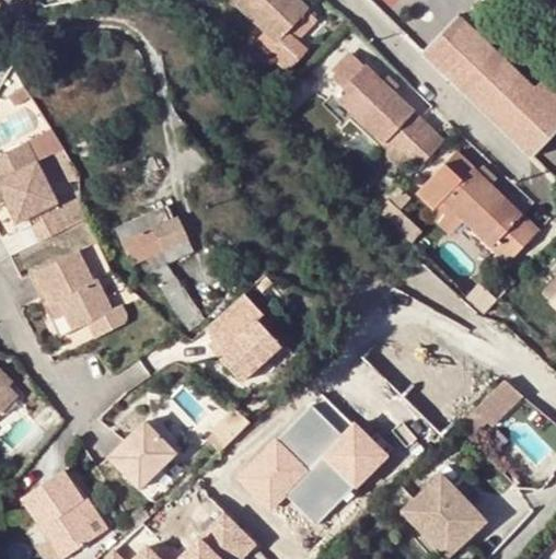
[(235,0),(267,30),(256,41),(278,62),(287,71),(309,50),(300,41),(319,21),(297,0),(235,0)]
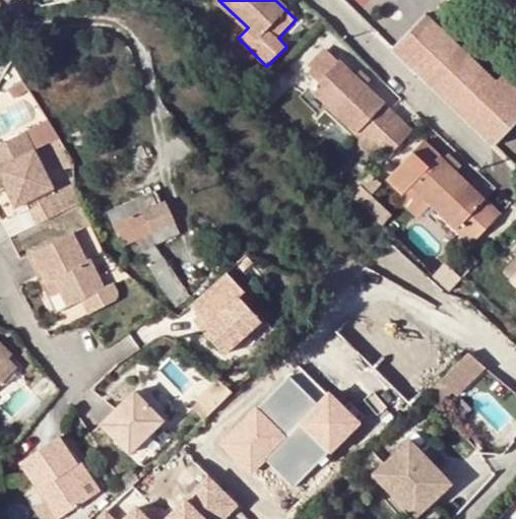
[(411,0),(427,14),(428,12),(439,0),(411,0)]
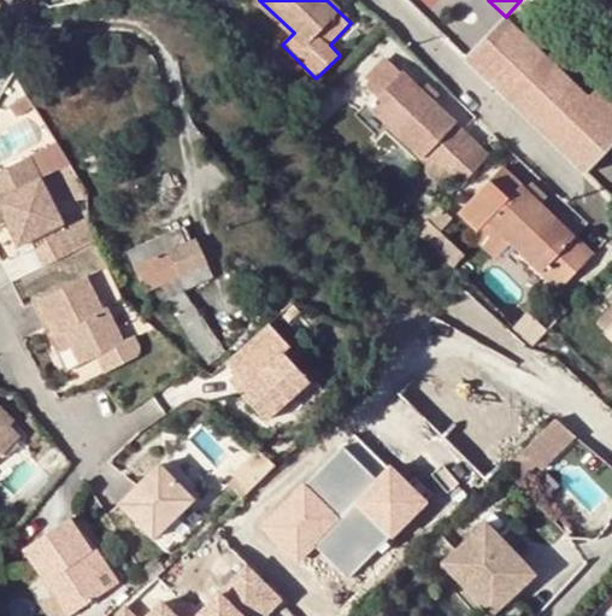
[(611,0),(521,0),(507,15),(522,29),(549,0),(595,0),(611,15),(611,0)]
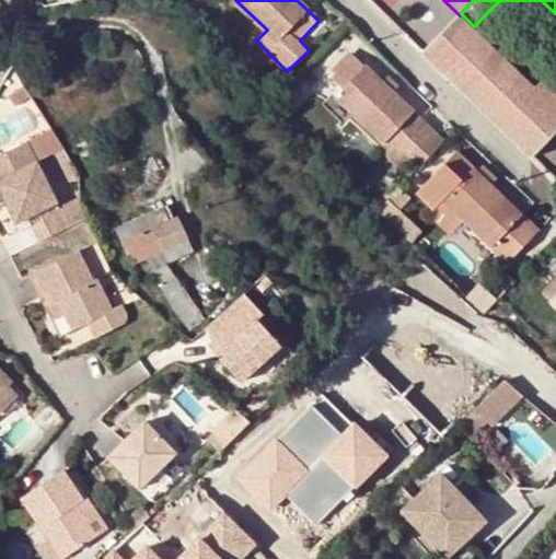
[(430,38),(450,18),(438,6),(417,26),(430,38)]
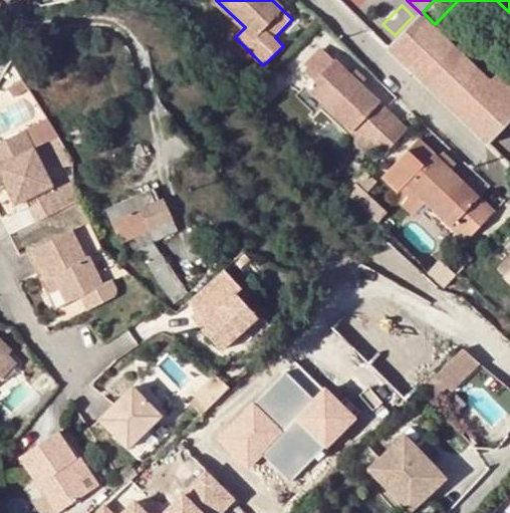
[(509,76),(504,70),(493,81),(435,24),(423,12),(422,14),(390,48),(489,145),(509,122),(509,76)]
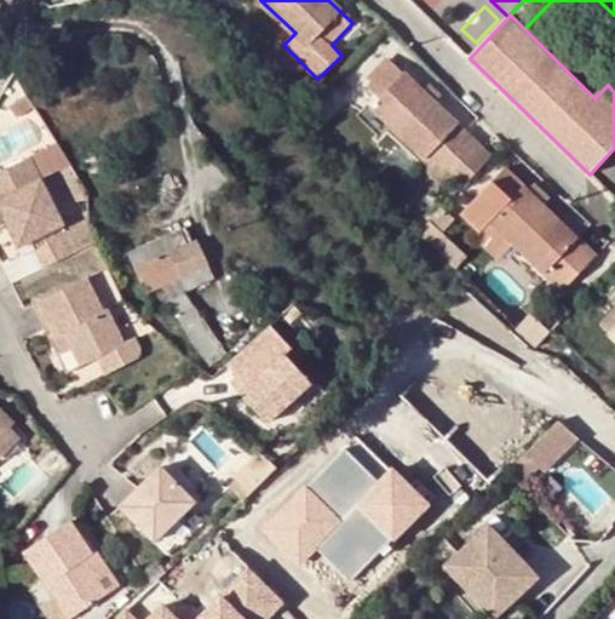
[(260,58),(288,87),(308,69),(283,45),(280,40),(260,58)]
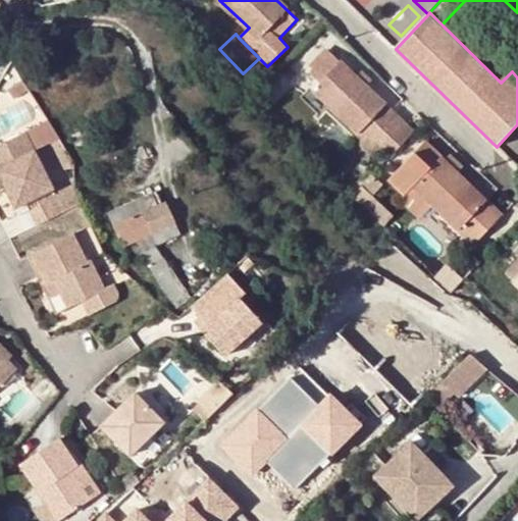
[(414,131),(329,49),(312,67),(315,70),(311,74),(320,84),(314,91),(370,143),(373,140),(390,156),(414,131)]
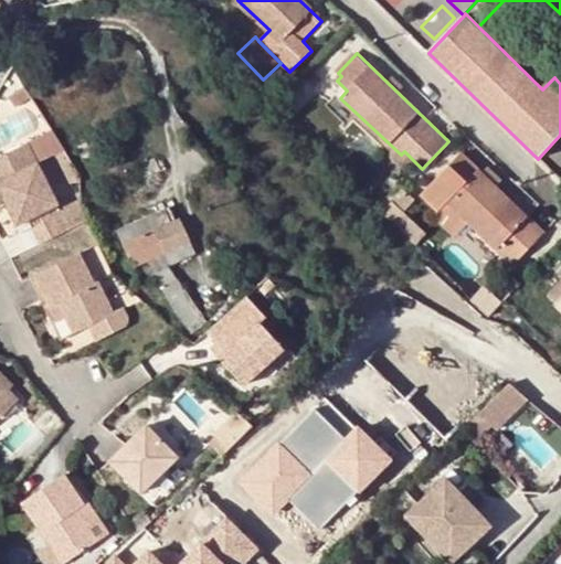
[(25,89),(8,99),(13,109),(32,100),(25,89)]
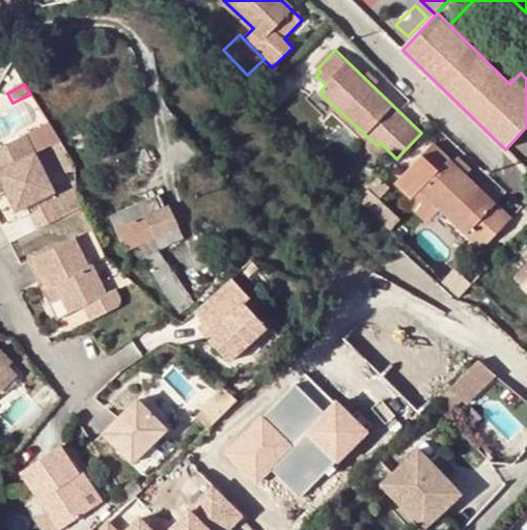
[(526,136),(509,155),(526,170),(526,136)]
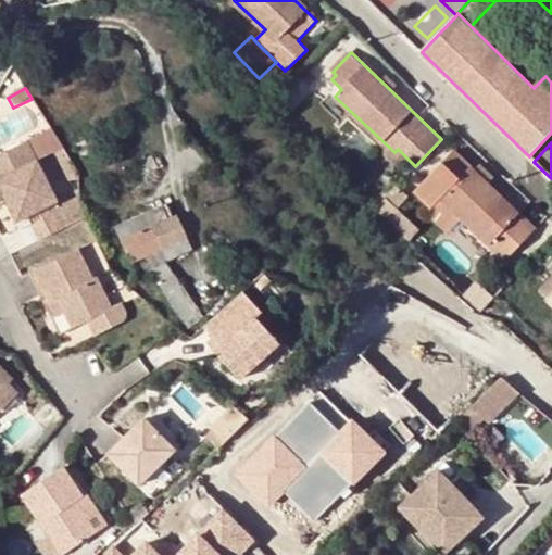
[(17,232),(28,227),(37,243),(87,217),(85,212),(79,207),(78,191),(55,203),(25,143),(0,155),(0,199),(13,225),(17,232)]
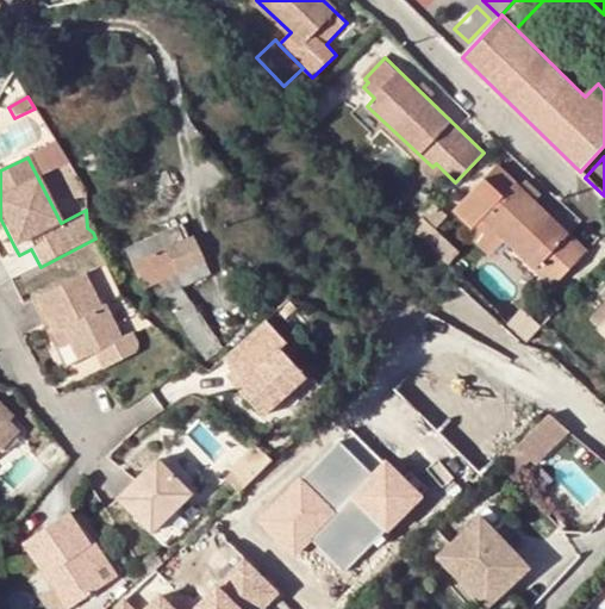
[(448,190),(455,182),(436,163),(432,167),(428,172),(448,190)]
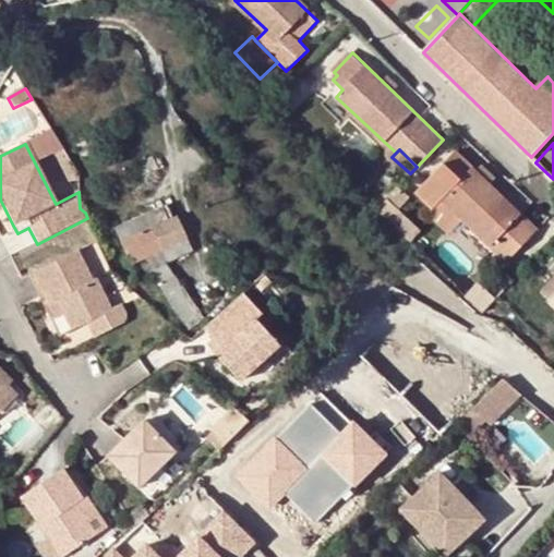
[(506,259),(537,228),(490,183),(495,177),(481,164),(476,170),(454,149),(414,191),(434,208),(443,200),(468,223),(506,259)]
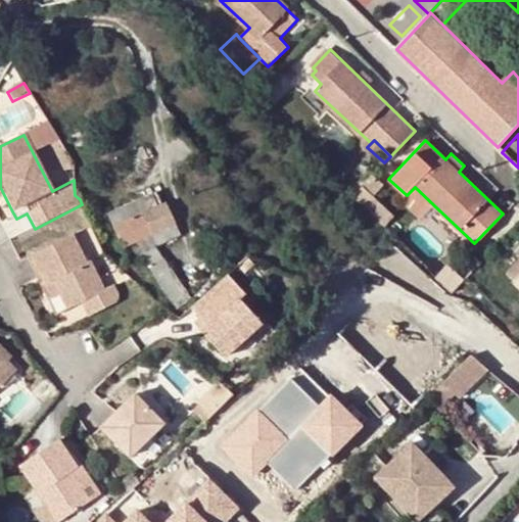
[(51,146),(63,171),(74,170),(74,163),(60,142),(51,146)]
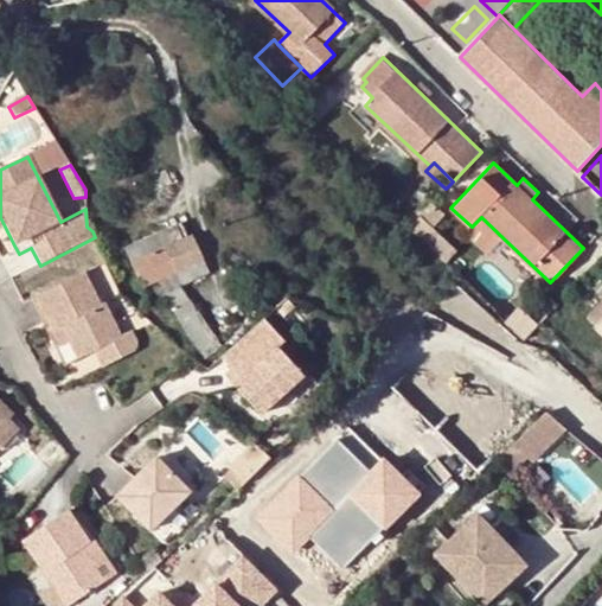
[(500,253),(508,243),(481,217),(472,227),(500,253)]
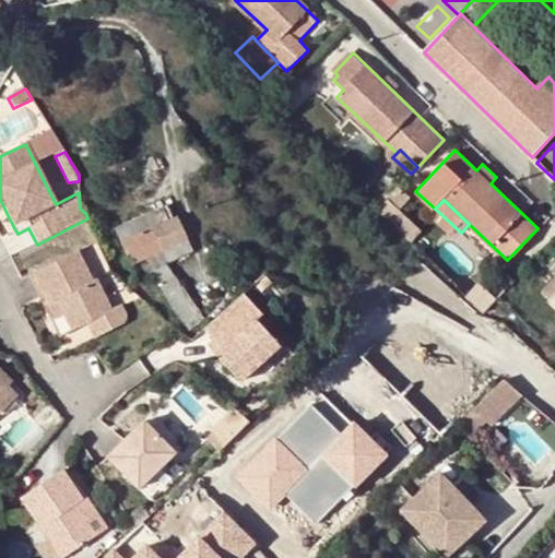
[(133,264),(148,258),(189,239),(173,204),(118,229),(133,264)]
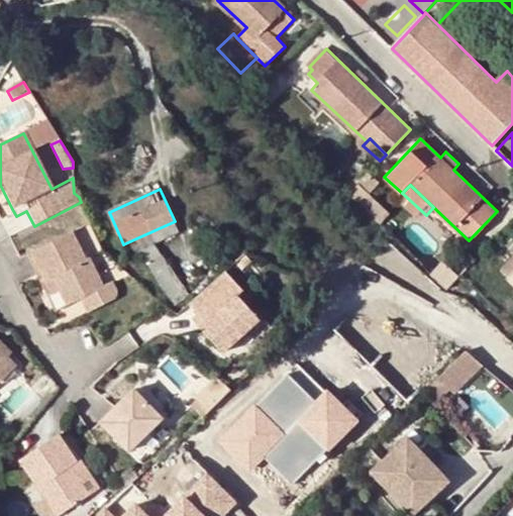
[(180,232),(175,221),(136,238),(141,250),(146,249),(146,250),(156,244),(180,232)]
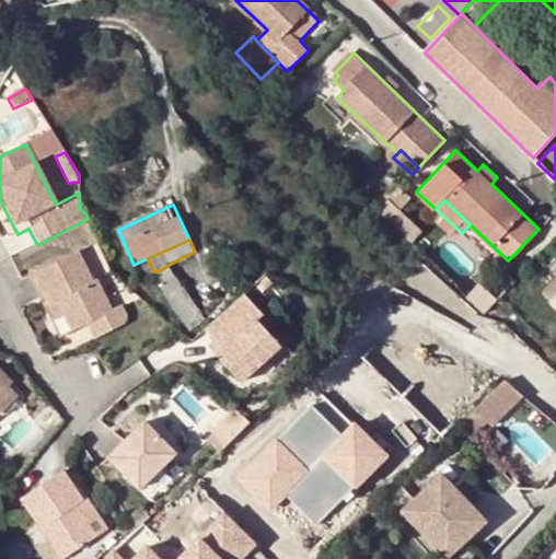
[(96,242),(81,248),(93,277),(108,270),(96,242)]
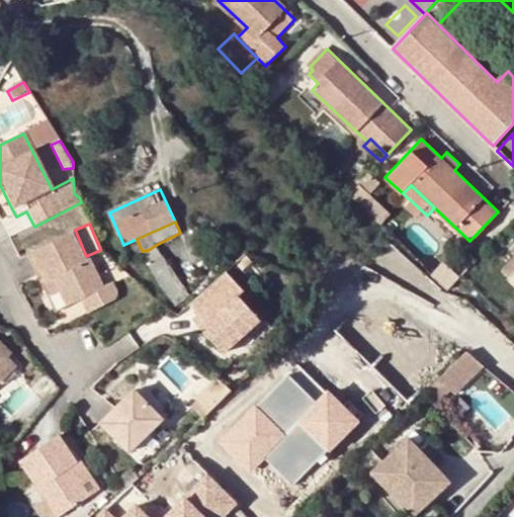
[(38,263),(74,243),(69,233),(32,253),(38,263)]
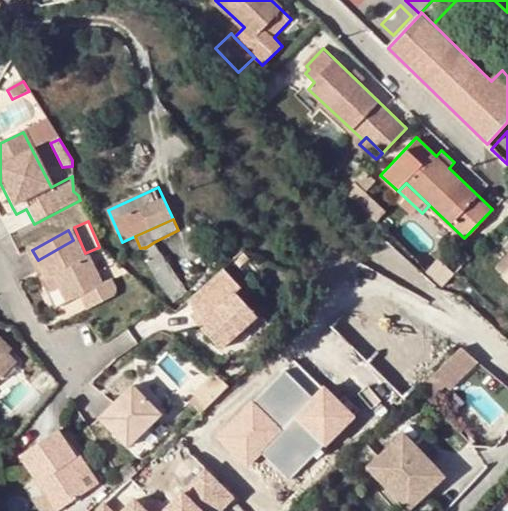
[(89,257),(84,260),(73,240),(38,260),(46,278),(51,276),(67,304),(80,298),(87,312),(113,300),(106,284),(103,286),(89,257)]
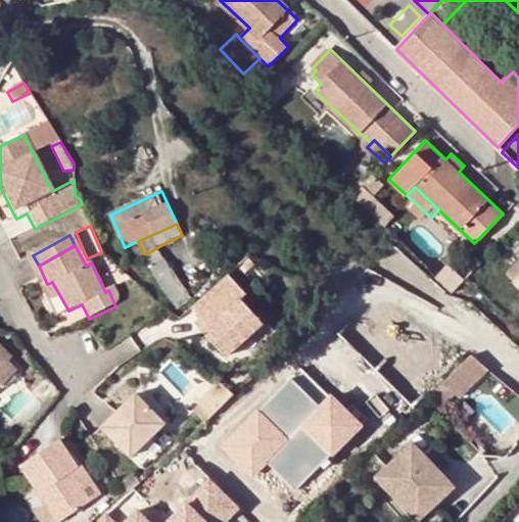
[(193,295),(157,247),(148,253),(143,257),(180,305),(193,295)]
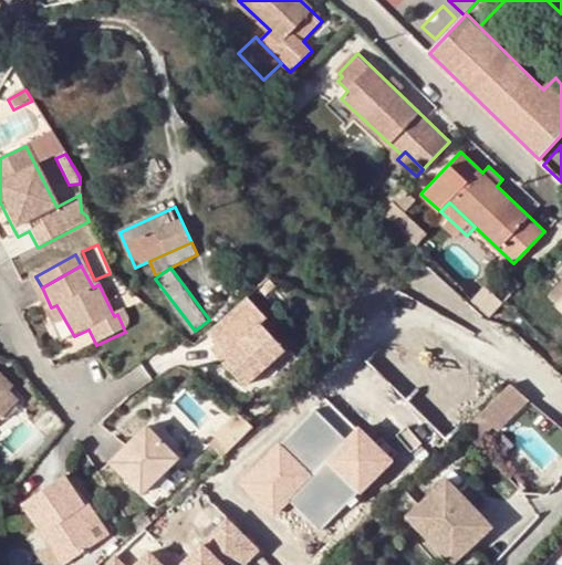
[(561,278),(561,286),(551,297),(561,307),(561,278)]
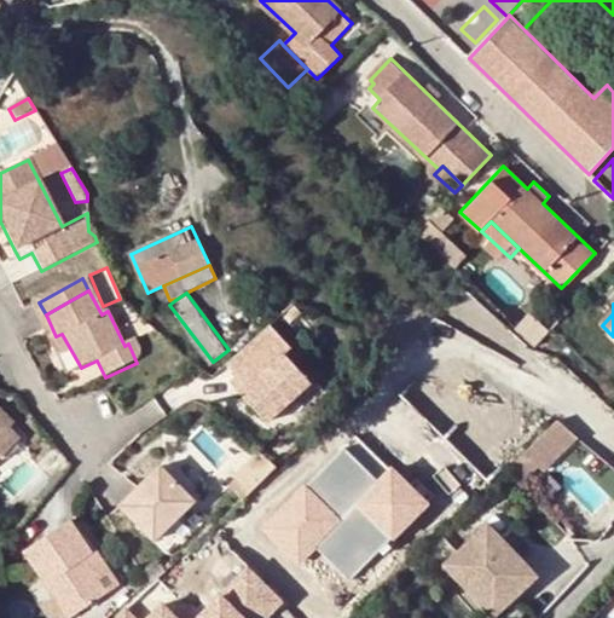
[(540,346),(556,329),(538,313),(525,329),(540,346)]
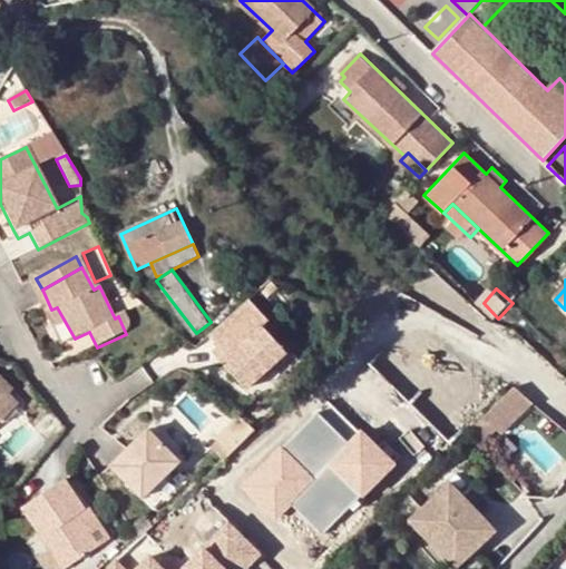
[(255,335),(262,330),(242,307),(207,337),(226,359),(220,365),(243,392),(279,362),(255,335)]
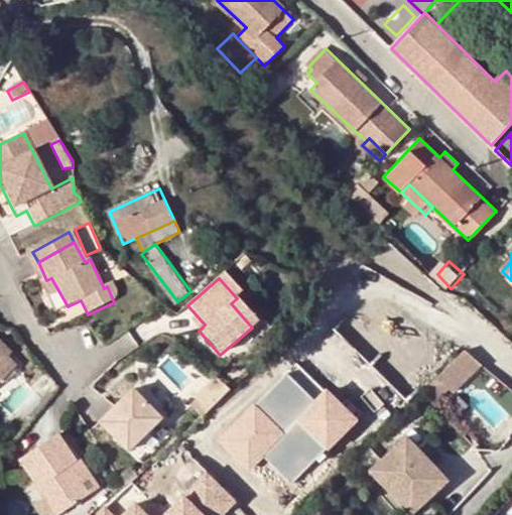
[(0,380),(14,366),(0,351),(0,380)]
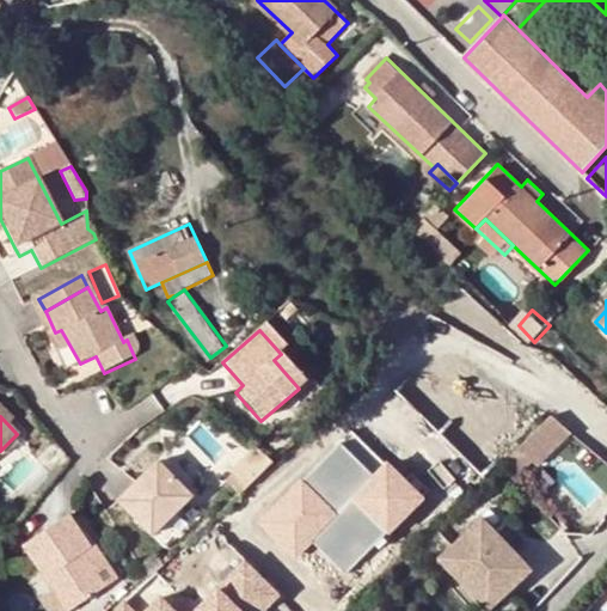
[(551,417),(507,462),(520,474),(533,460),(538,464),(566,434),(551,417)]
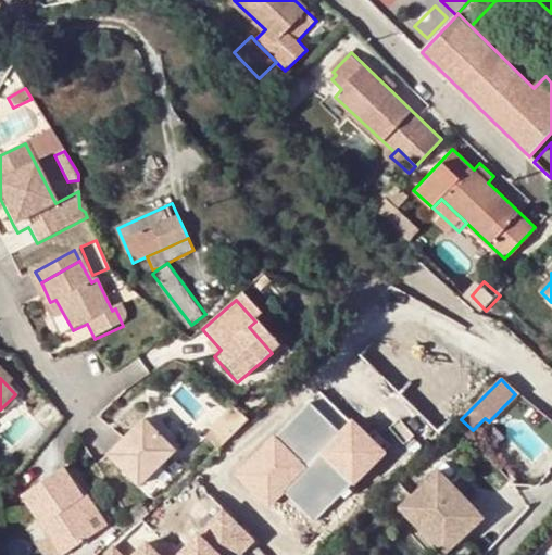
[(322,389),(310,400),(334,429),(347,418),(322,389)]
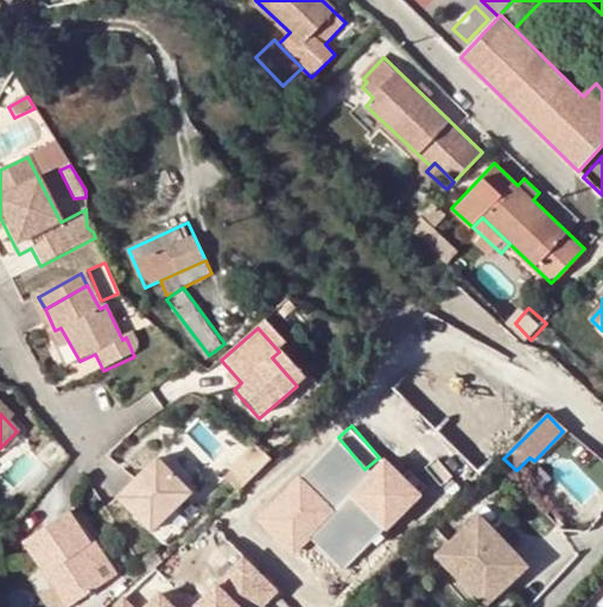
[(271,513),(346,577),(421,491),(381,455),(368,470),(334,441),(271,513)]
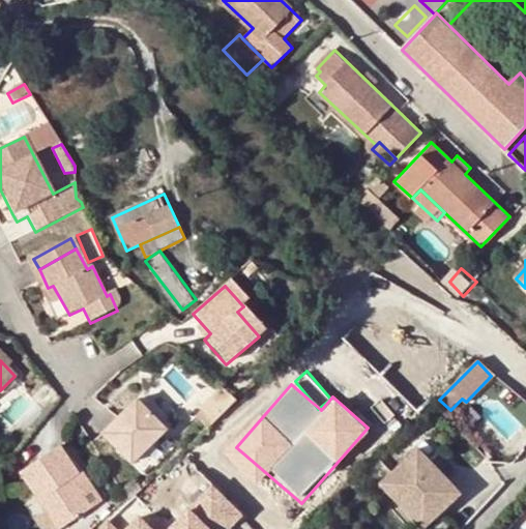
[(193,421),(204,433),(230,408),(218,397),(193,421)]
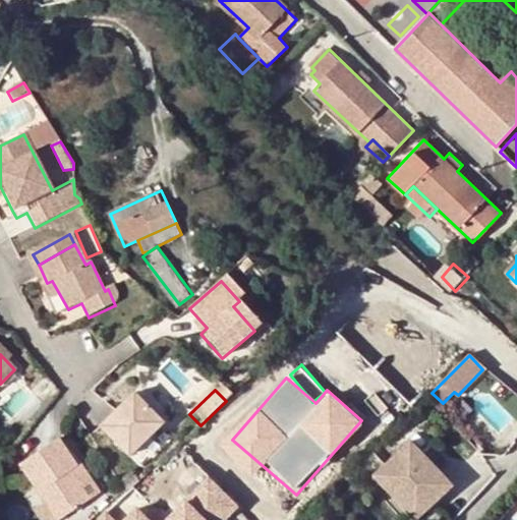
[(158,426),(131,398),(97,429),(124,459),(158,426)]
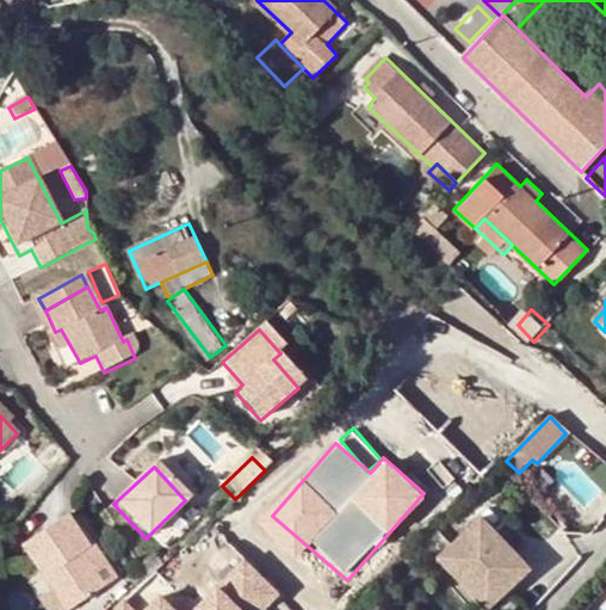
[(87,548),(63,516),(20,546),(66,609),(68,609),(101,586),(80,554),(87,548)]
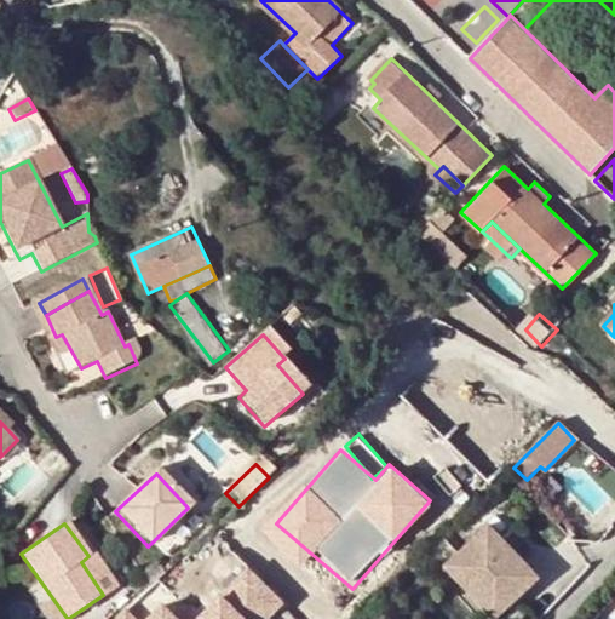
[(492,536),(452,572),(496,618),(503,618),(538,585),(492,536)]
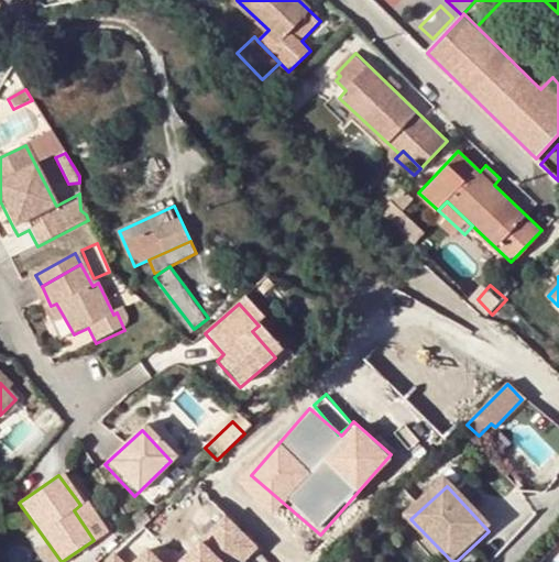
[(250,561),(260,552),(229,522),(190,561),(162,561),(152,552),(141,561),(127,561),(119,554),(110,561),(250,561)]
